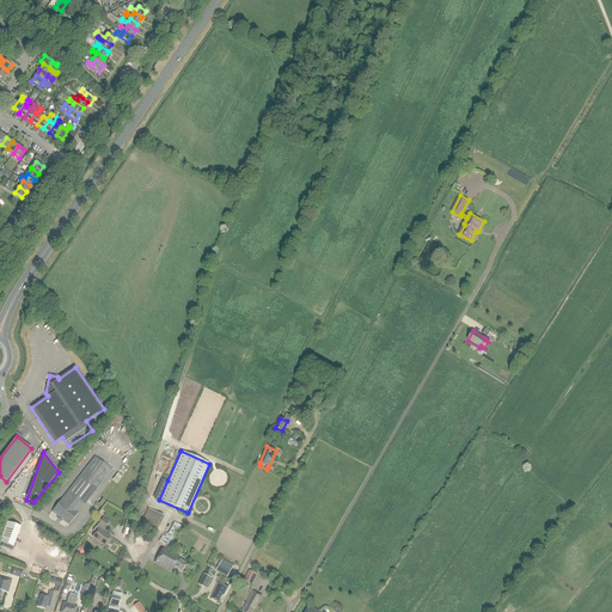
[(111,470),(95,457),(53,512),(68,524),(111,470)]
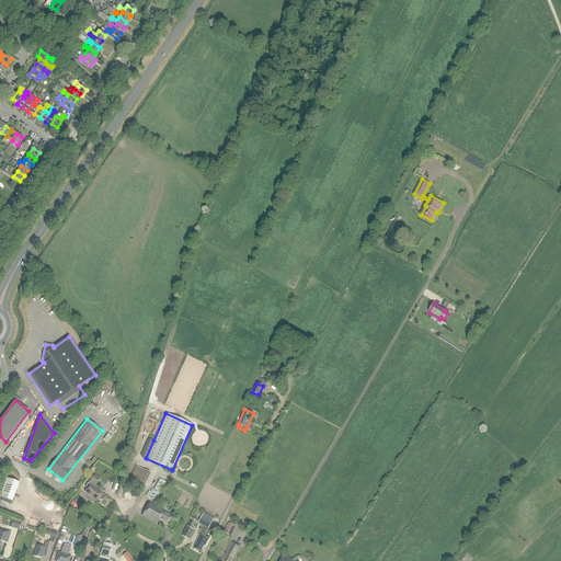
[(107,434),(102,441),(107,444),(112,437),(107,434)]
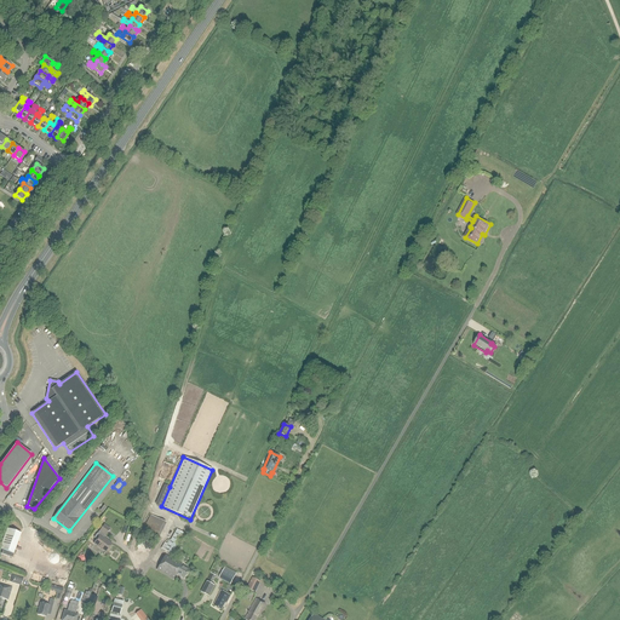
[(155,504),(161,506),(170,487),(164,483),(155,504)]
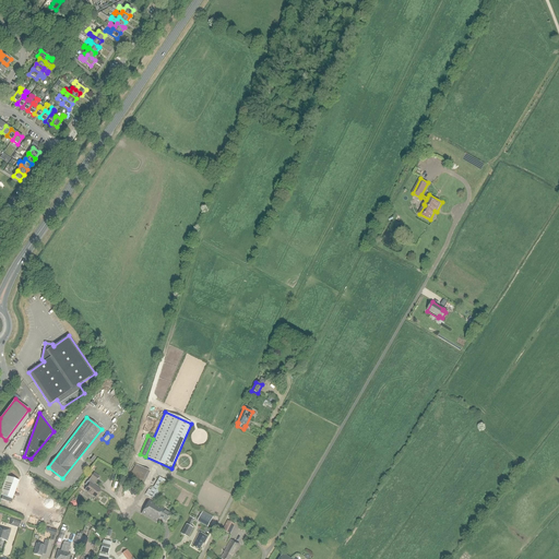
[(142,486),(150,472),(135,464),(128,479),(142,486)]
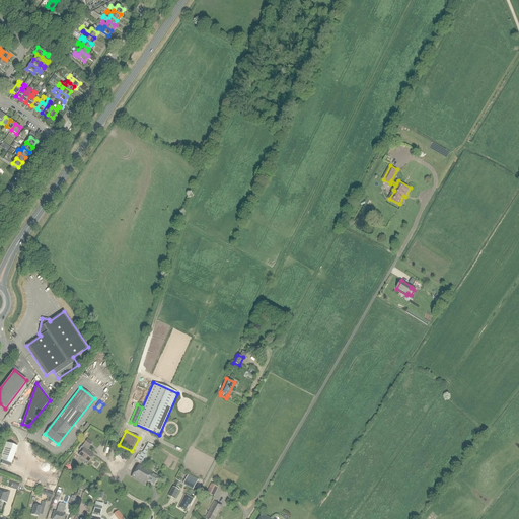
[(82,449),(83,449),(79,455),(89,462),(95,455),(88,449),(93,442),(88,438),(82,447),(83,448),(82,449)]
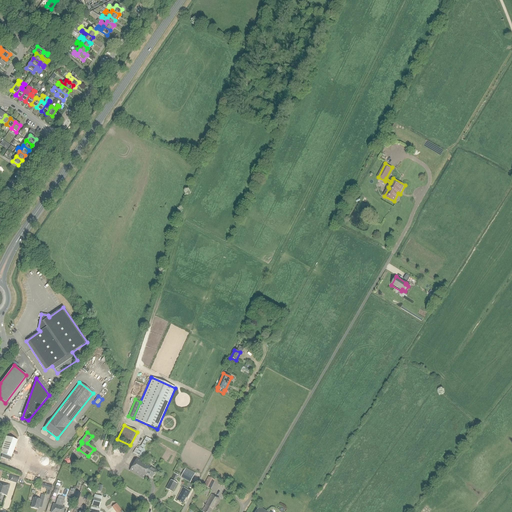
[(6,436),(3,443),(15,448),(18,441),(6,436)]
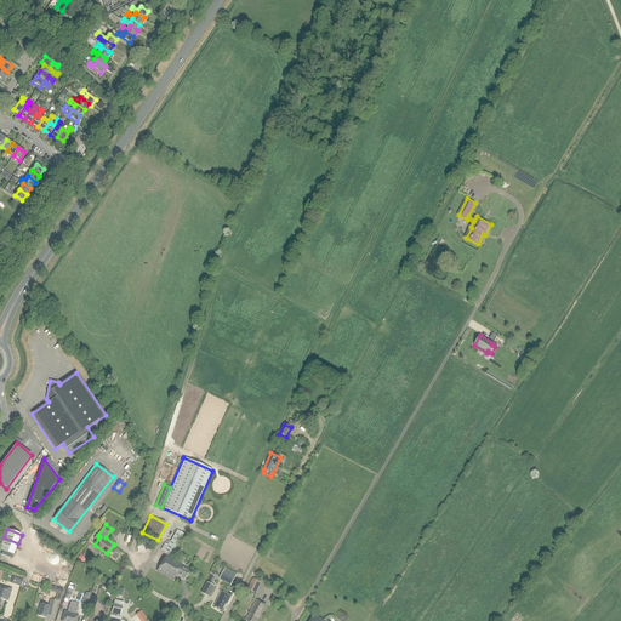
[(169,541),(166,545),(165,543),(161,550),(175,557),(177,552),(176,551),(184,535),(177,530),(170,542),(169,541)]
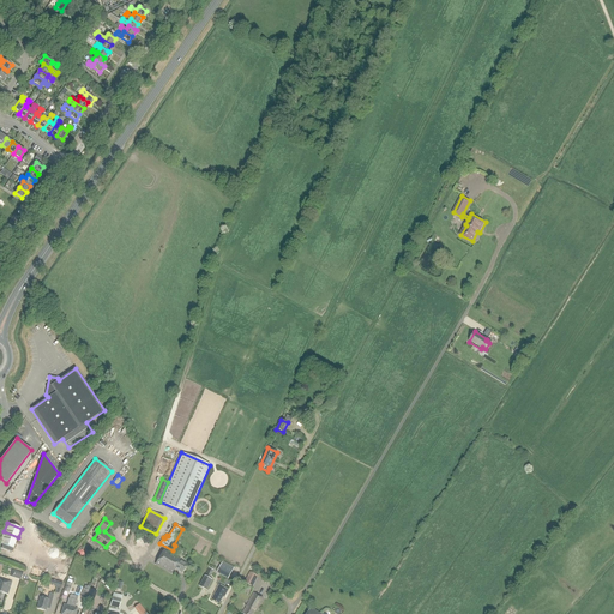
[(18,537),(4,531),(0,541),(0,543),(6,546),(13,549),(18,537)]
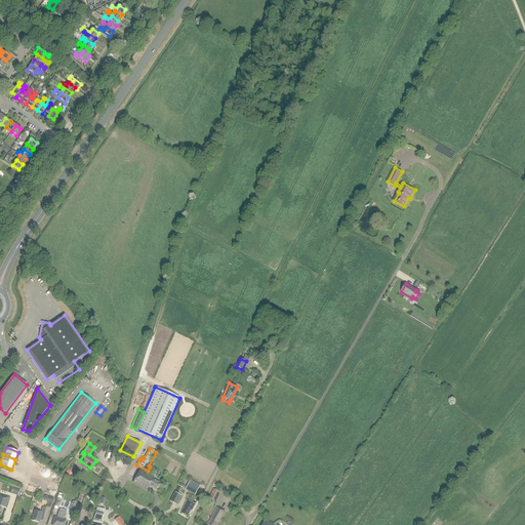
[(154,478),(140,470),(133,483),(147,491),(150,486),(156,490),(160,482),(156,480),(154,478)]
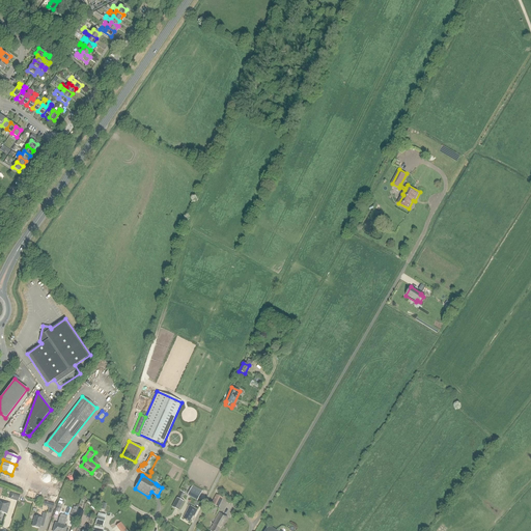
[(203,491),(193,485),(188,496),(198,501),(203,491)]
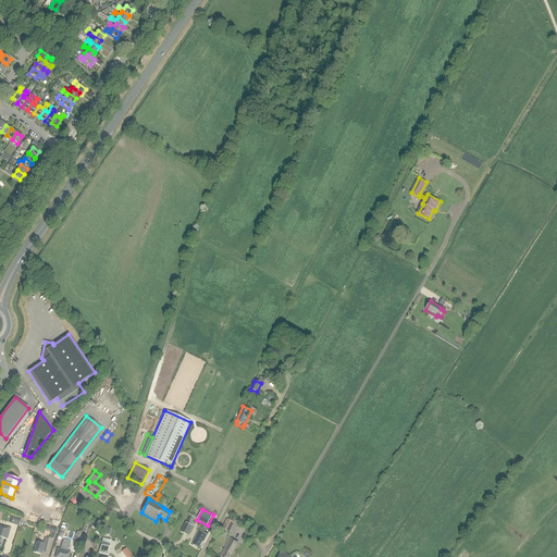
[(189,515),(181,532),(188,536),(193,527),(190,524),(194,517),(189,515)]
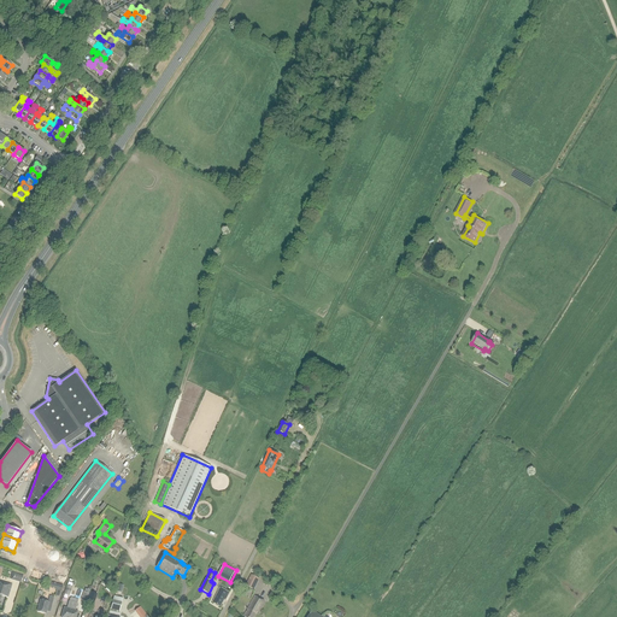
[(23,575),(11,571),(10,580),(22,583),(23,575)]
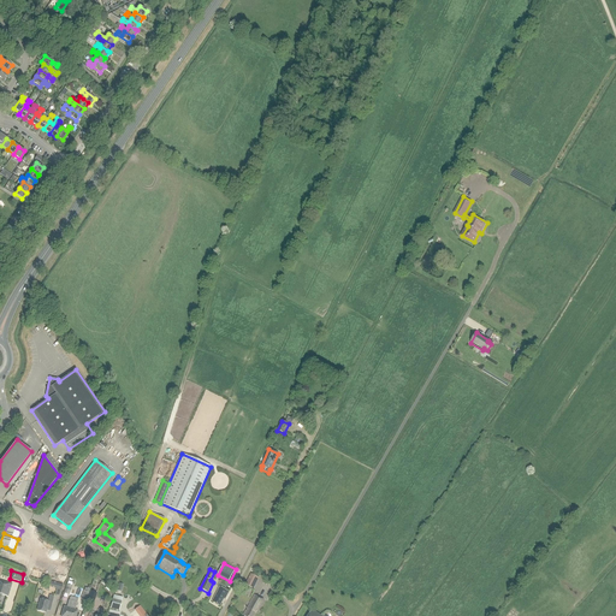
[(250,574),(246,585),(254,588),(259,578),(250,574)]
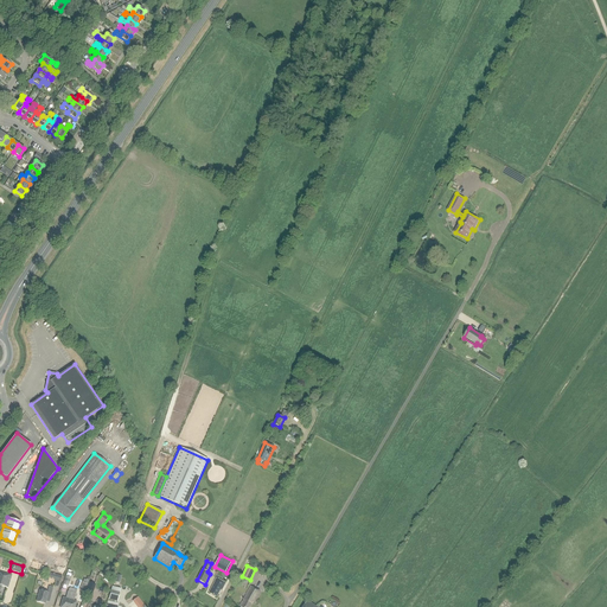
[(126,585),(119,583),(122,570),(117,569),(113,585),(125,588),(126,585)]
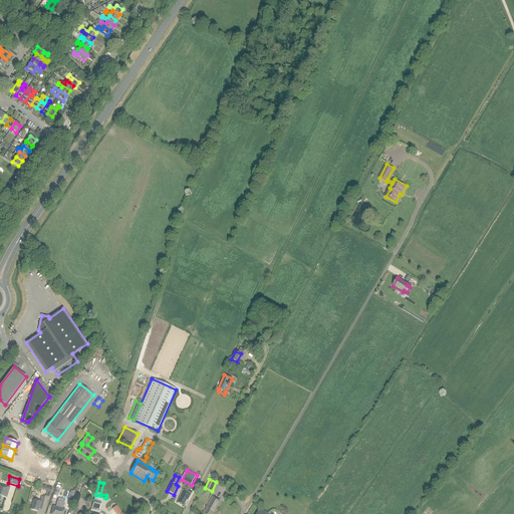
[(0,499),(1,496),(7,498),(10,488),(0,484),(0,499)]
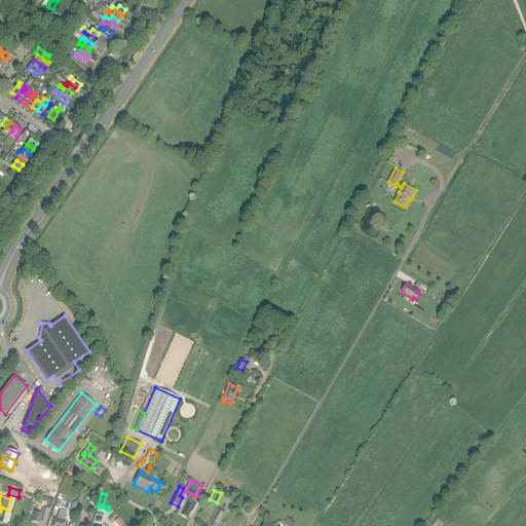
[(186,504),(181,514),(188,518),(192,511),(192,512),(195,505),(187,500),(186,503),(186,504)]
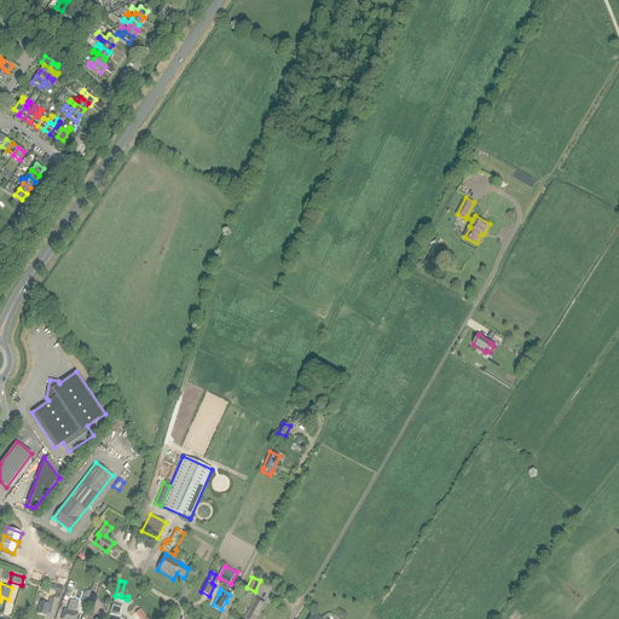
[(252,606),(244,618),(246,618),(255,618),(259,612),(261,613),(267,603),(255,597),(250,606),(252,606)]
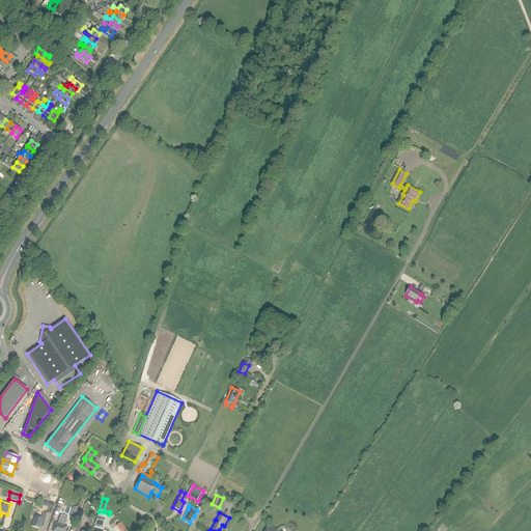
[(39,528),(42,521),(45,522),(47,514),(44,513),(42,519),(35,516),(32,526),(39,528)]
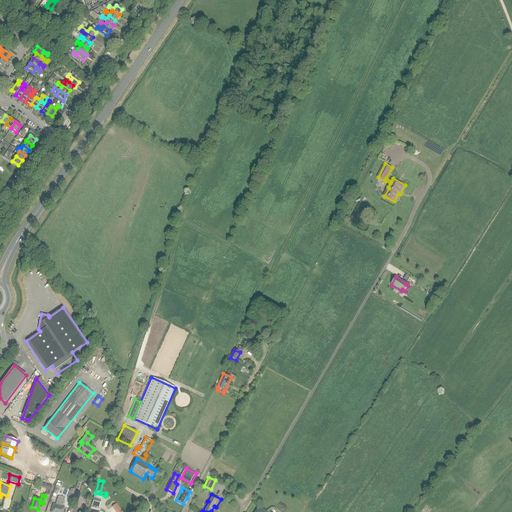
[(51,511),(57,511),(62,497),(59,496),(58,497),(56,505),(53,504),(51,511)]
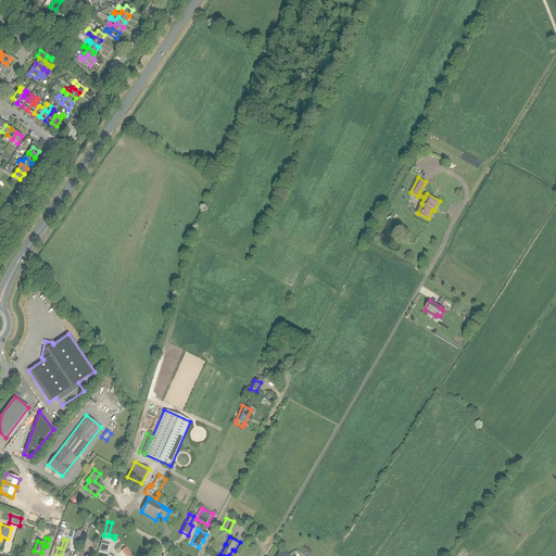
[(71,541),(67,540),(62,555),(68,555),(70,552),(67,551),(71,541)]
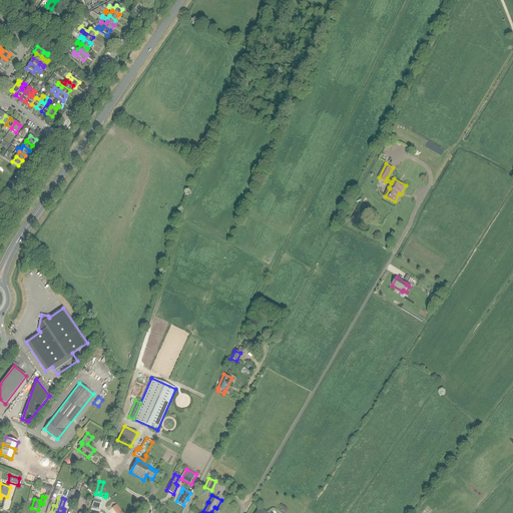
[(99,509),(101,501),(94,499),(92,507),(99,509)]
